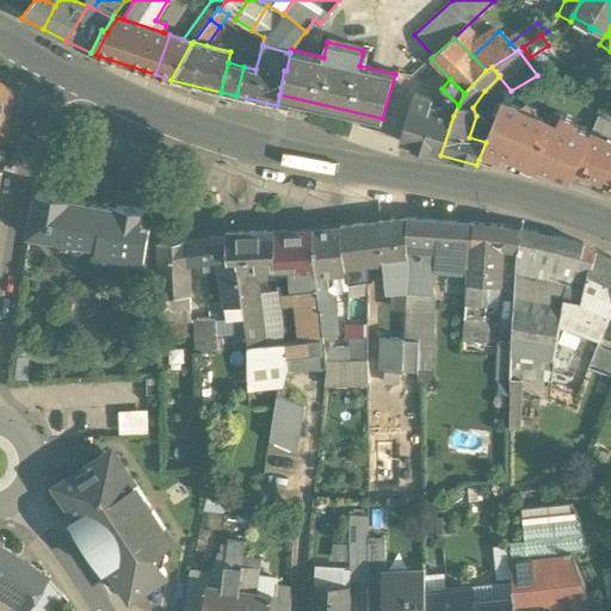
[(458,105),(442,88),(433,96),(440,102),(437,111),(454,116),(458,105)]
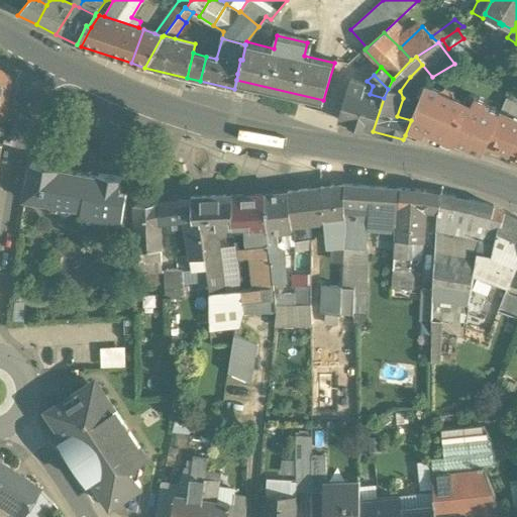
[(349,81),(338,121),(373,131),(384,98),(370,94),(364,92),(365,86),(349,81)]
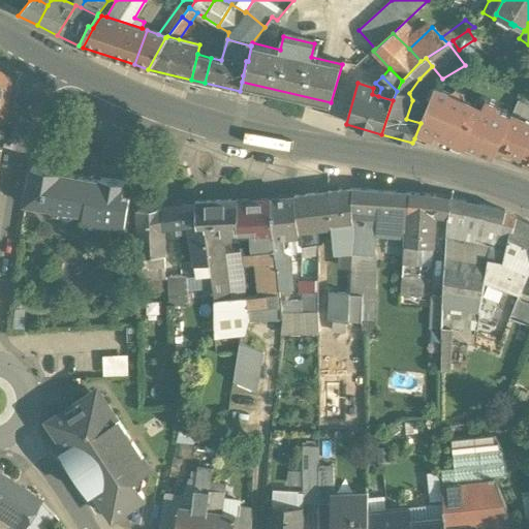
[(485,99),(480,110),(448,94),(449,92),(435,85),(421,123),(414,138),(424,143),(434,139),(437,141),(439,146),(447,150),(453,147),(459,150),(464,148),(473,152),(478,150),(493,156),(496,150),(510,116),(496,109),(498,105),(485,99)]
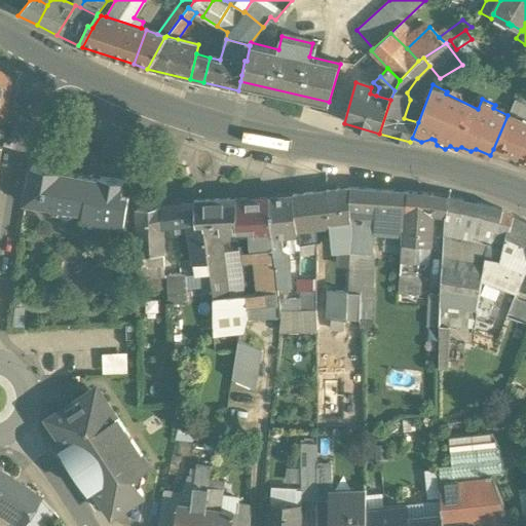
[(523,122),(508,115),(493,149),(509,155),(510,153),(518,156),(525,138),(525,126),(522,125),(523,122)]
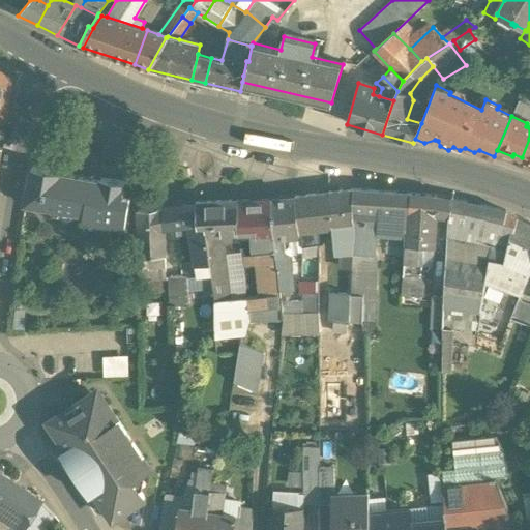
[(529,139),(522,157),(521,160),(529,165),(529,139)]
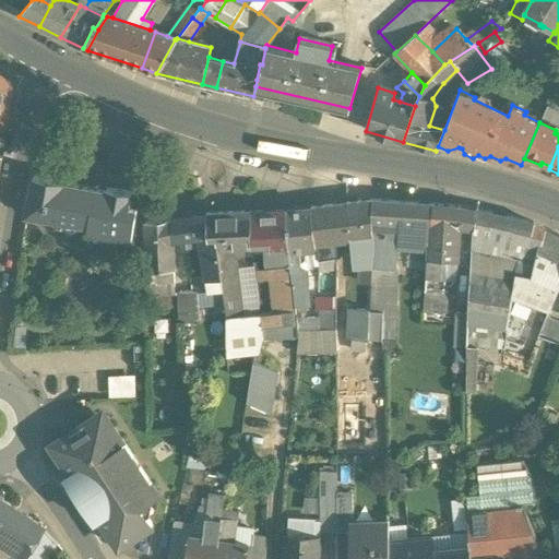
[(95,187),(94,190),(63,185),(63,182),(33,177),(26,215),(87,225),(86,233),(131,240),(139,200),(134,194),(131,194),(131,193),(106,189),(106,190),(96,188),(97,187),(95,187)]
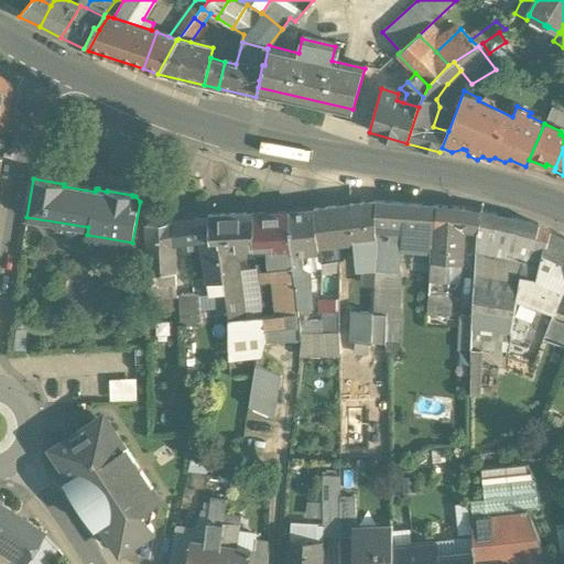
[(376,203),(364,204),(367,241),(379,240),(379,232),(377,232),(375,226),(375,225),(376,203)]
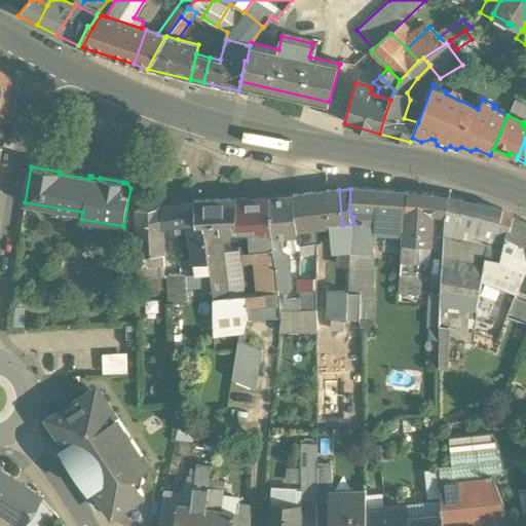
[(407,194),(350,189),(349,210),(349,211),(351,217),(353,217),(353,224),(349,272),(370,274),(370,267),(374,227),(384,233),(403,234),(407,194)]
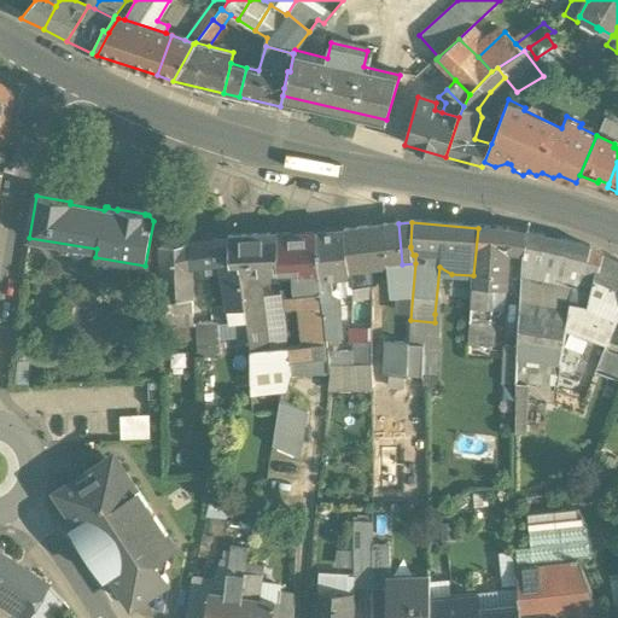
[(398,223),(343,231),(345,262),(347,270),(384,267),(402,264),(398,223)]
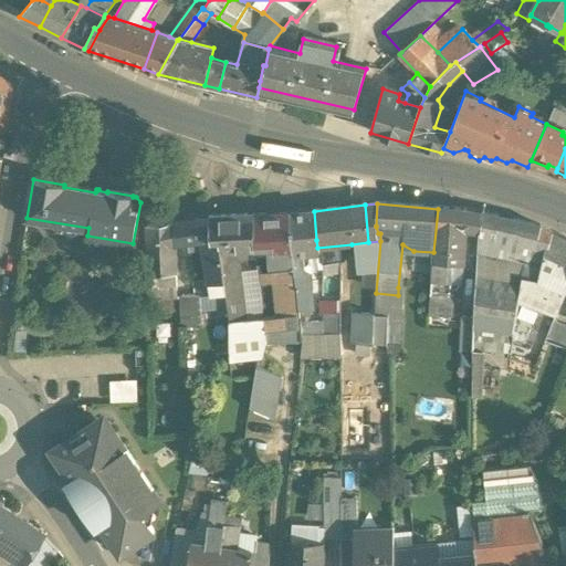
[(464,211),(438,209),(433,252),(432,264),(451,264),(462,265),(463,230),(464,211)]
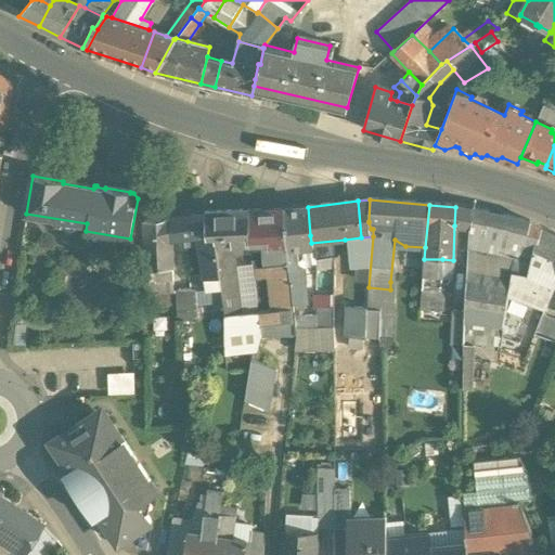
[(308,207),(284,209),(286,250),(297,249),(312,248),(310,235),(308,207)]
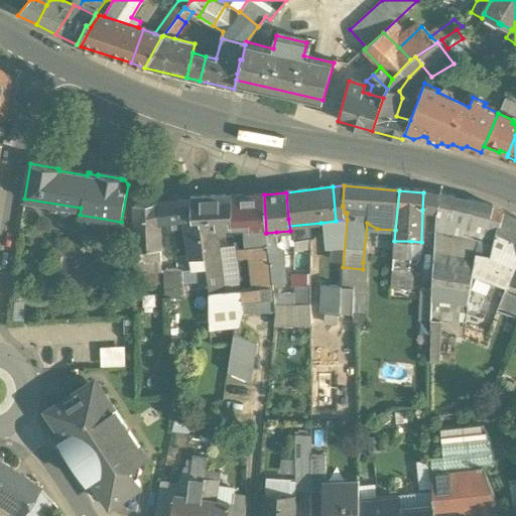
[(438,196),(423,192),(422,210),(436,213),(438,196)]
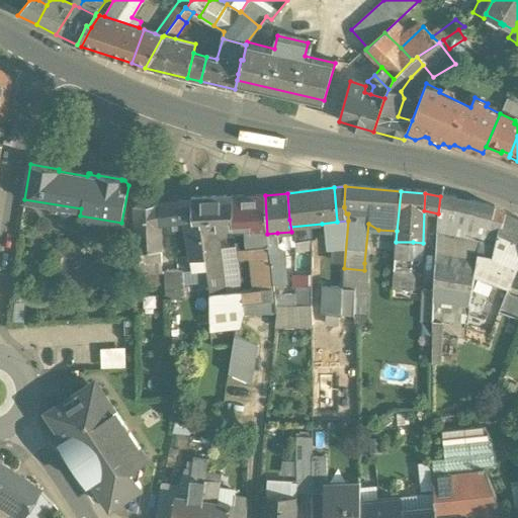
[(265,195),(232,196),(233,224),(233,228),(245,228),(249,292),(252,292),(253,293),(266,293),(273,293),(272,283),(268,250),(267,234),(265,195)]
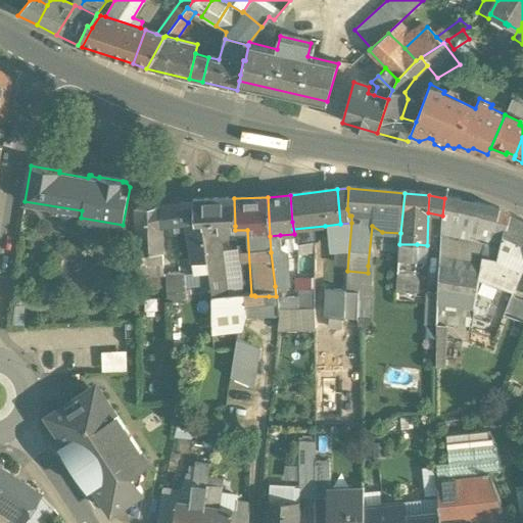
[(234,198),(194,200),(196,223),(202,223),(203,233),(229,232),(235,231),(235,230),(235,226),(234,198)]
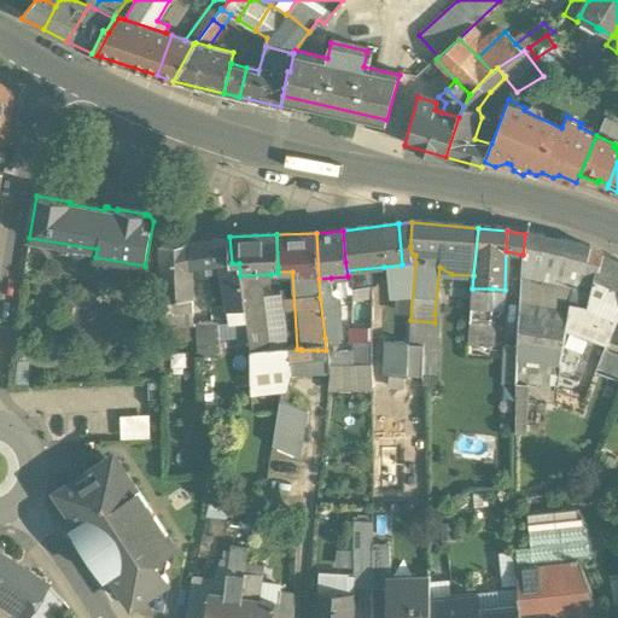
[(543,238),(525,234),(523,255),(522,274),(538,277),(543,238)]
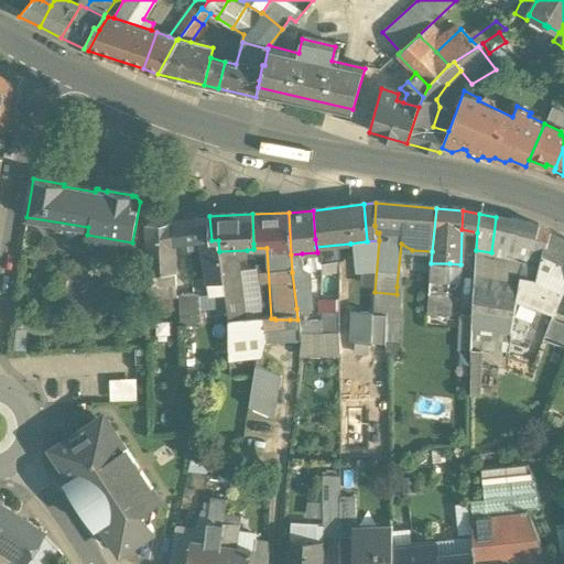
[(209,216),(185,219),(187,241),(187,249),(202,248),(209,296),(225,295),(225,294),(219,251),(218,240),(212,240),(209,216)]
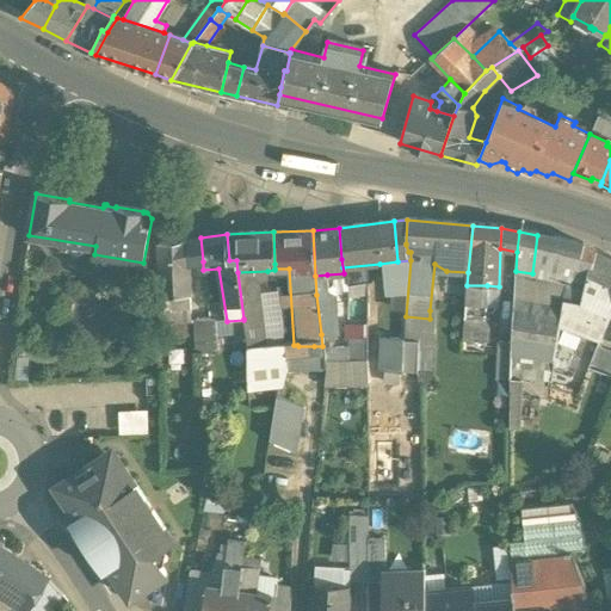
[(556,239),(537,235),(532,273),(547,278),(556,239)]
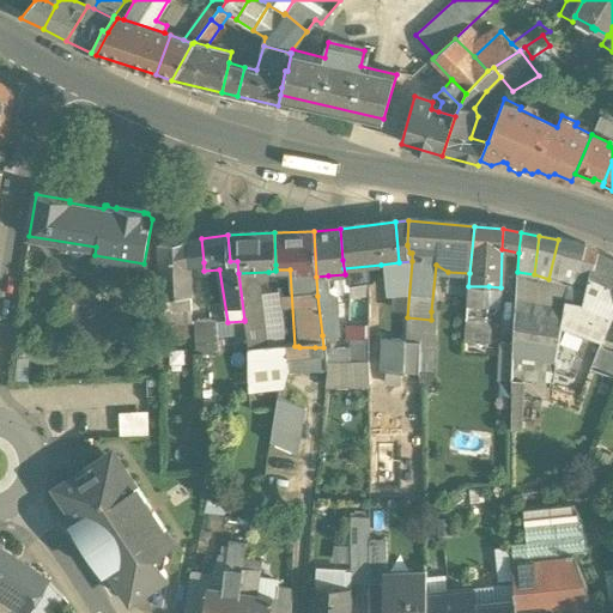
[(201,238),(188,241),(188,266),(189,265),(204,262),(201,238)]
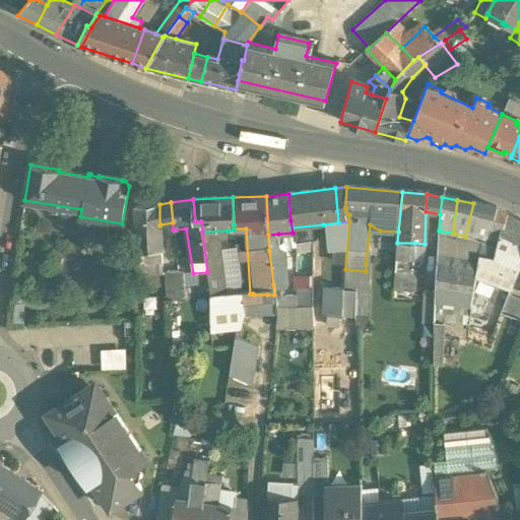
[(496,209),(473,203),(465,237),(483,241),(498,245),(503,230),(494,228),(494,226),(491,225),(496,209)]
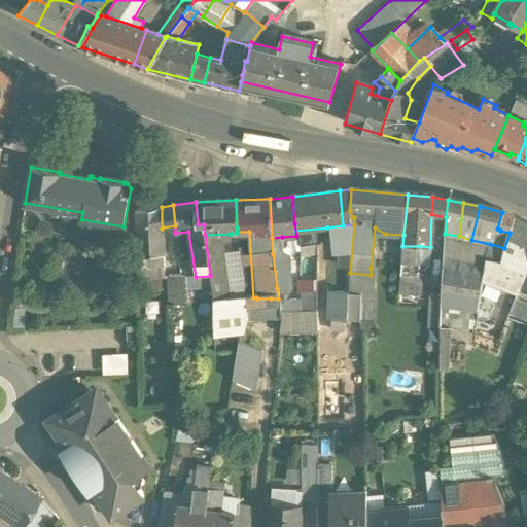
[(162,207),(138,210),(139,256),(164,255),(163,227),(162,229),(162,207)]
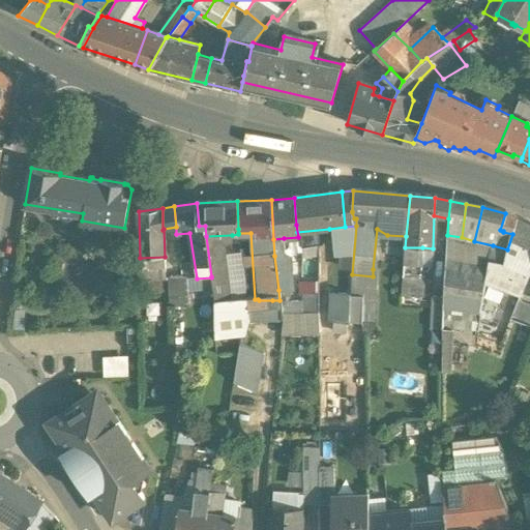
[(529,267),(529,226),(505,213),(500,230),(503,231),(503,232),(512,234),(507,249),(504,261),(490,259),(484,283),(507,290),(520,294),(527,276),(526,276),(529,270),(529,267)]
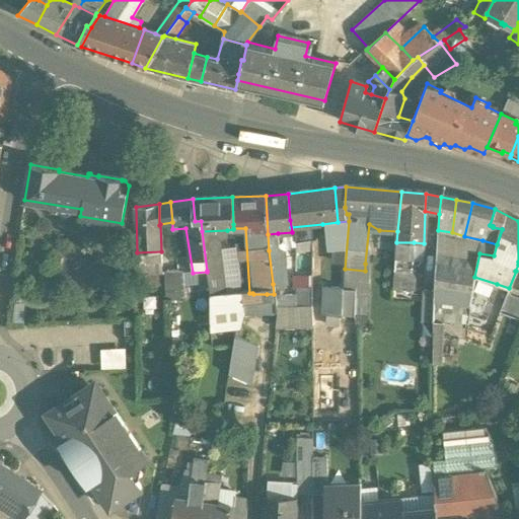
[(338,222),(322,224),(322,268),(310,269),(310,288),(311,308),(311,330),(326,330),(326,326),(325,326),(325,315),(323,316),(324,289),(343,290),(345,269),(349,221),(338,222)]
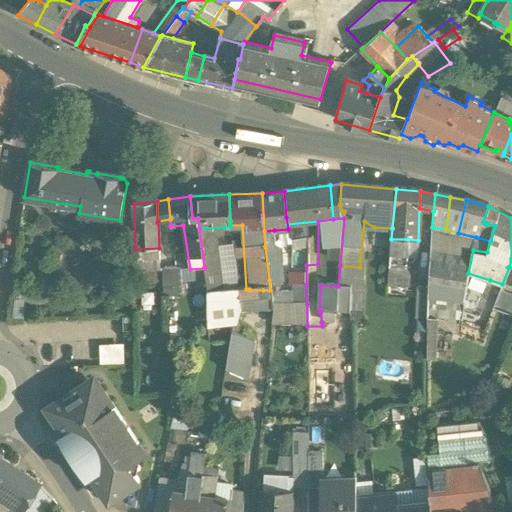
[(224,227),(199,228),(204,267),(204,268),(207,291),(220,290),(217,260),(215,235),(224,235),(224,227)]
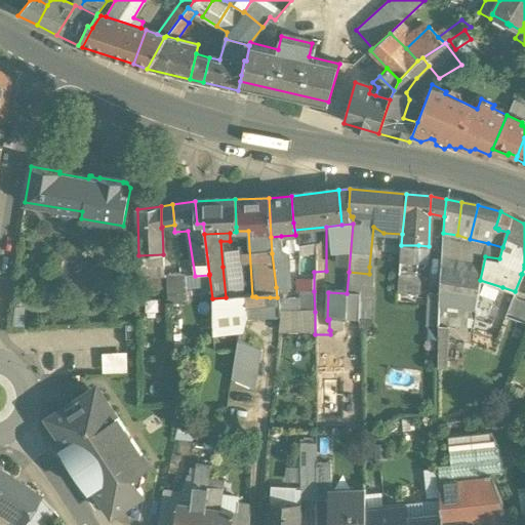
[(281,236),(271,237),(272,253),(282,253),(281,236)]
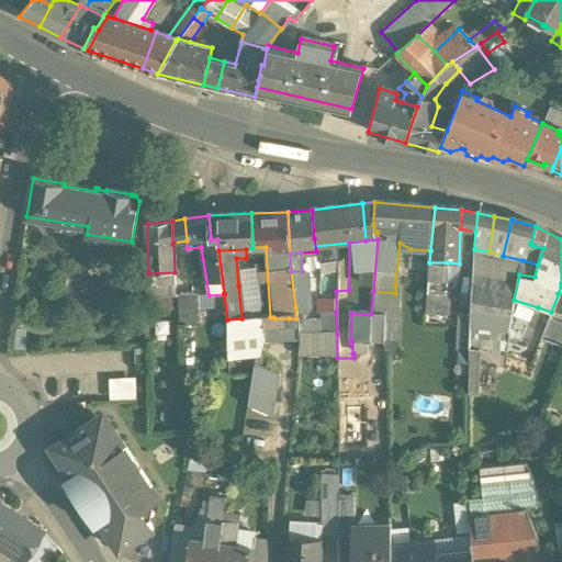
[(538,265),(523,260),(519,274),(535,277),(538,265)]
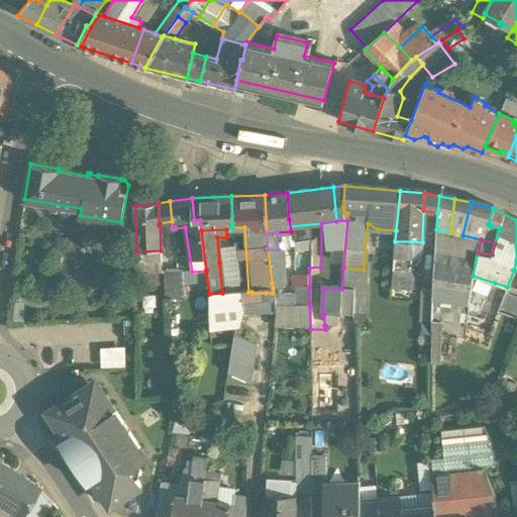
[(310,241),(293,243),(294,252),(310,250),(310,241)]
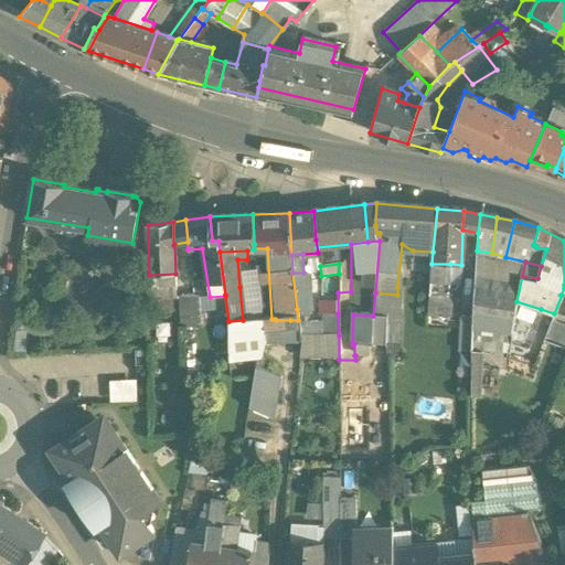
[(450,264),(432,264),(429,292),(448,295),(448,292),(450,264)]
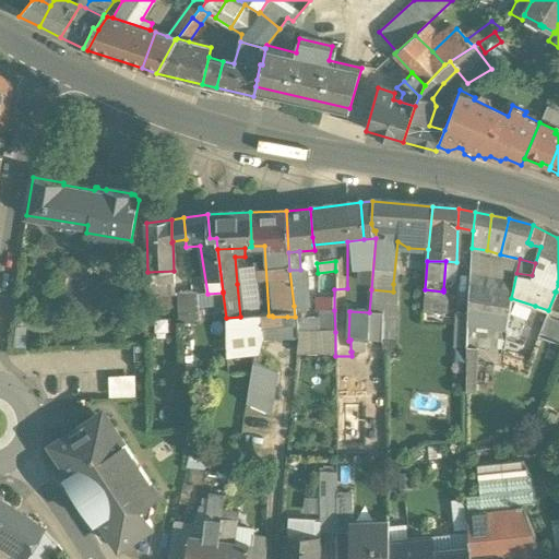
[(300,270),(289,270),(294,306),(307,305),(304,269),(300,270)]
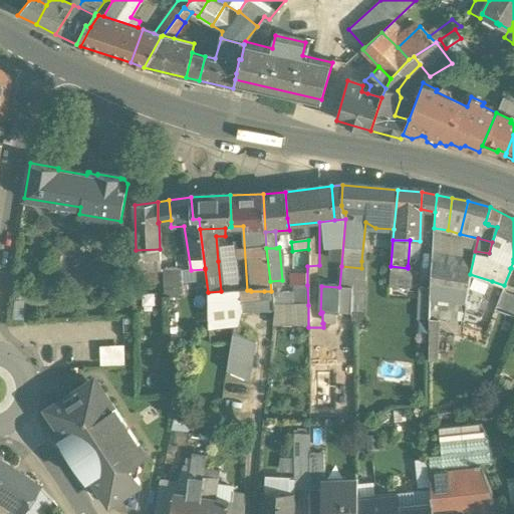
[(160,249),(136,250),(136,263),(160,262),(160,249)]
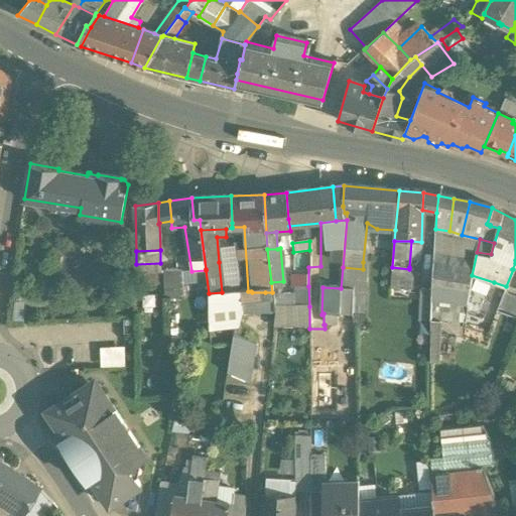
[(474,259),(434,251),(431,298),(467,303),(474,259)]
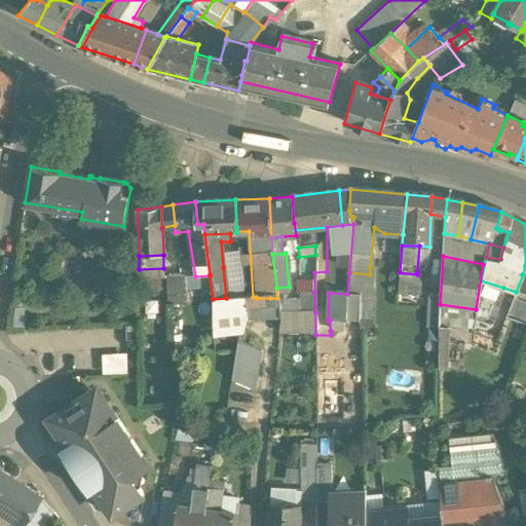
[(240,265),(223,267),(226,298),(213,299),(213,337),(249,334),(248,325),(245,297),(240,265)]
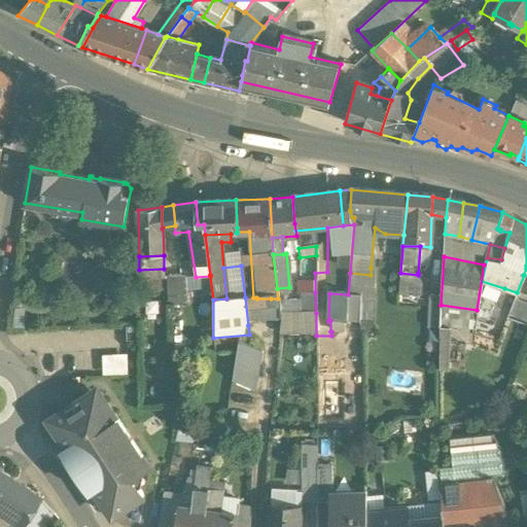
[(376,268),(371,268),(371,275),(350,273),(348,294),(360,294),(360,301),(377,301),(376,268)]
